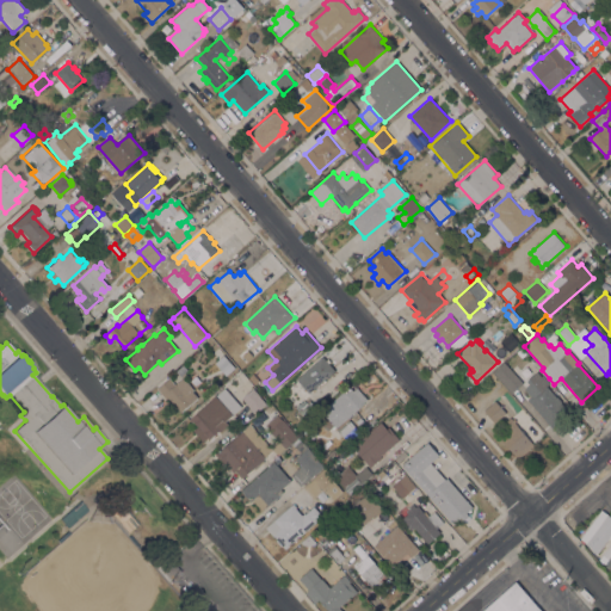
[(247,350),(252,355),(246,360),(241,355),(247,350)]
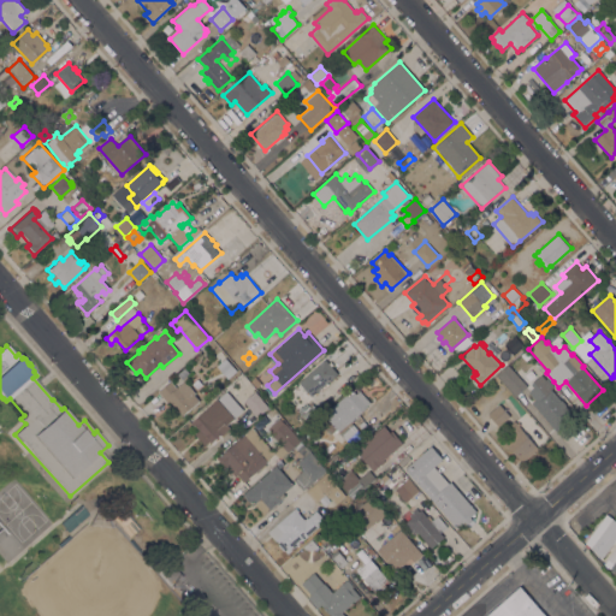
[(236,371),(227,378),(215,365),(225,357),(236,371)]
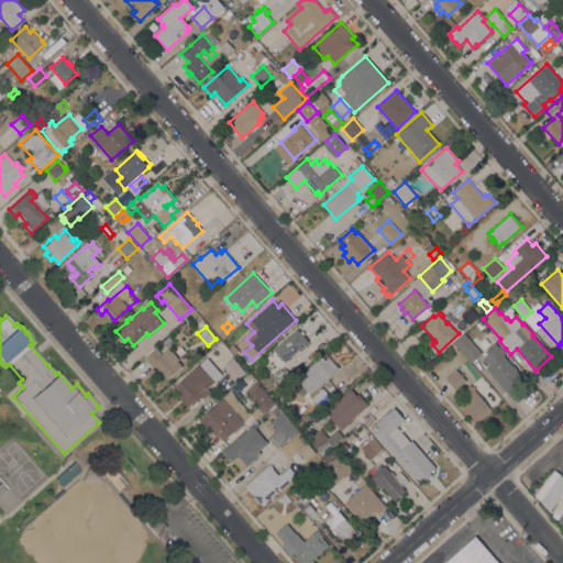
[(285,362),(273,349),(297,328),(300,332),(301,330),(305,333),(302,334),(308,341),(285,362)]
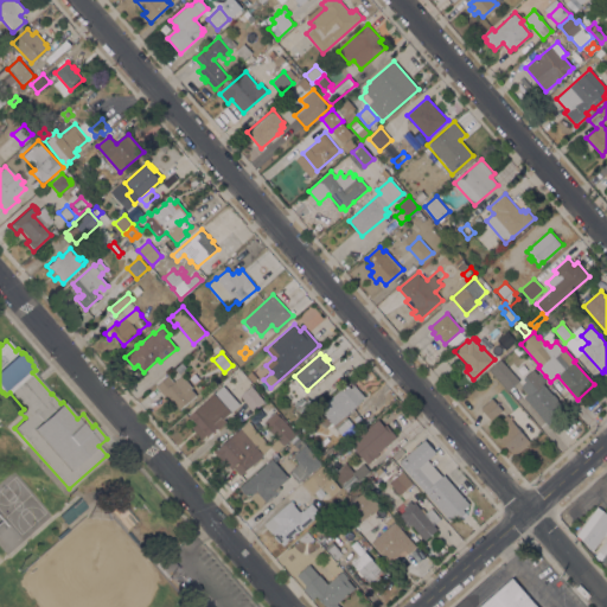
[(490,370),(506,355),(512,360),(508,365),(521,379),(508,390),(490,370)]
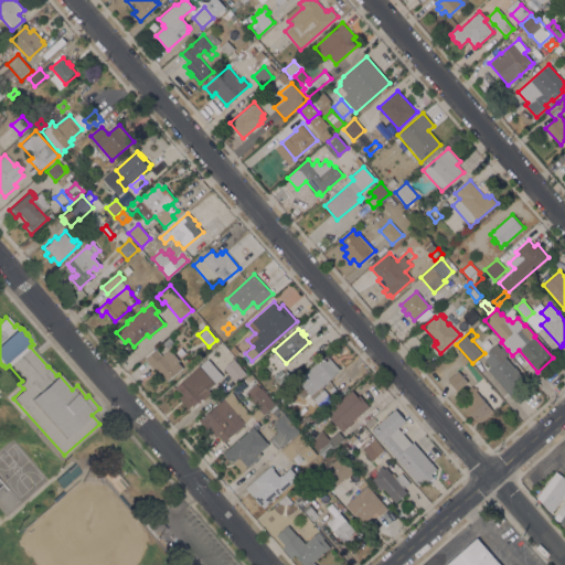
[(486,371),(488,370),(488,369),(491,366),(484,360),(490,355),(487,352),(497,343),(508,355),(505,356),(526,381),(510,395),(494,377),(493,379),(487,372),(486,371)]
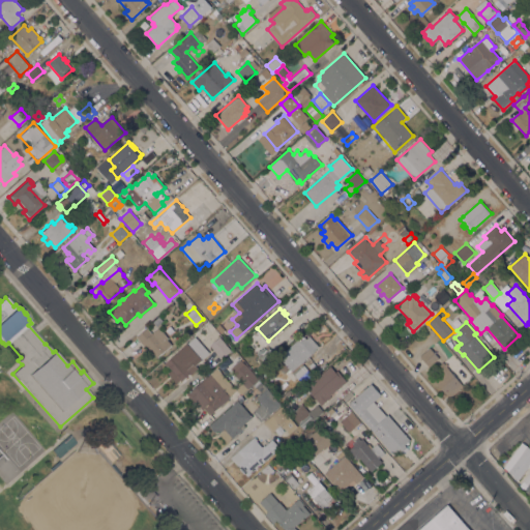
[(156,357),(146,345),(144,346),(136,336),(147,327),(152,333),(158,327),(168,337),(167,339),(171,345),(156,357)]
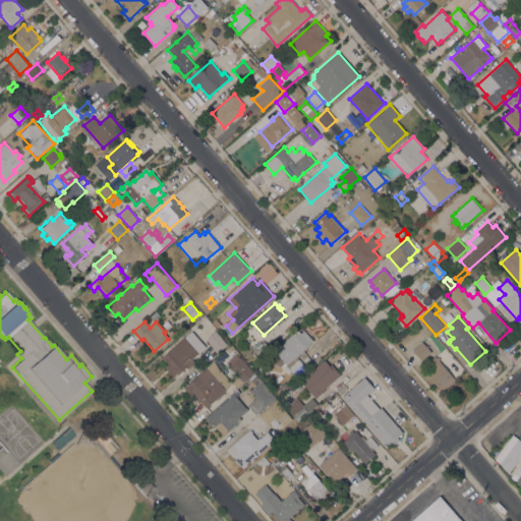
[(292,372),(286,365),(287,364),(284,361),(279,366),(270,356),(280,348),(279,347),(293,334),(294,335),(299,331),(301,333),(303,330),(312,340),(309,343),(310,344),(300,353),(303,356),(299,359),(302,363),(292,372)]
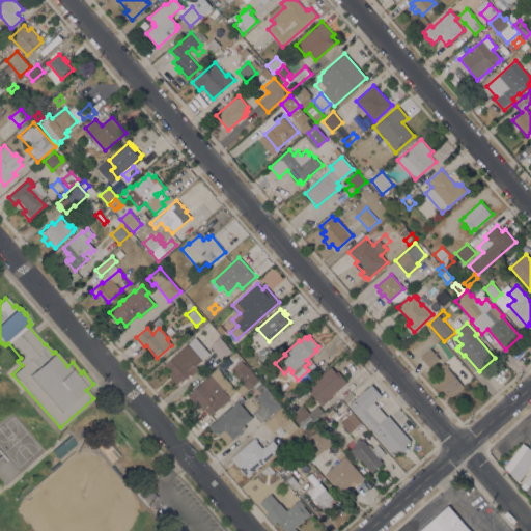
[(195,337),(210,353),(195,365),(198,369),(191,375),(190,374),(182,382),(180,381),(176,384),(168,374),(172,370),(168,365),(167,366),(165,364),(195,337)]
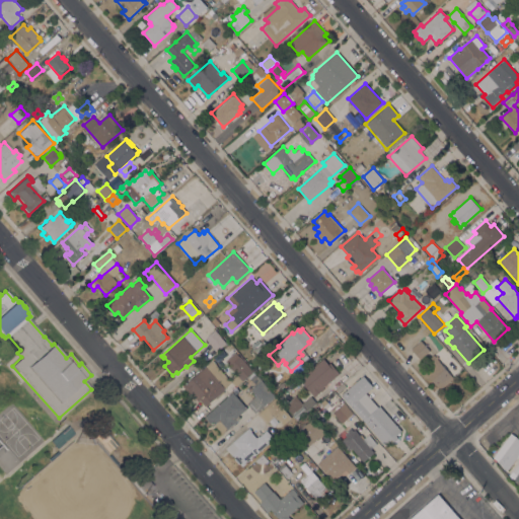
[(205,338),(215,329),(226,343),(216,351),(205,338)]
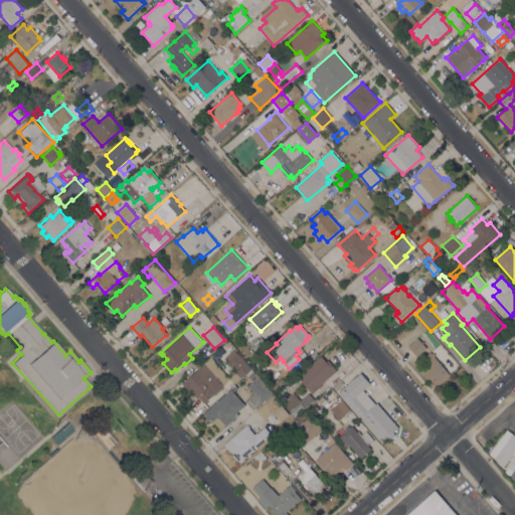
[(256,334),(261,338),(263,337),(268,343),(258,352),(248,342),(256,334)]
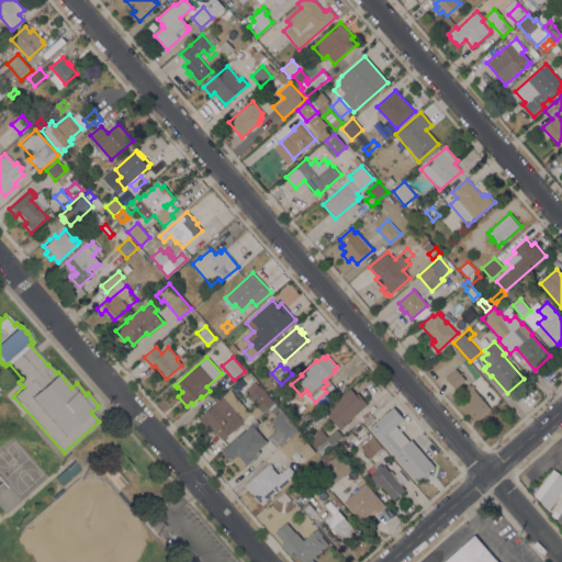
[(456,368),(465,380),(454,389),(445,378),(456,368)]
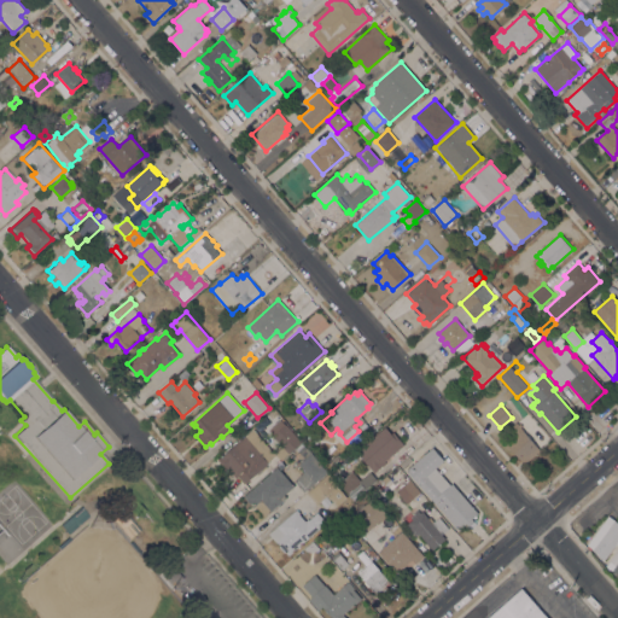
[(268,421),(264,417),(272,409),(277,414),(268,421)]
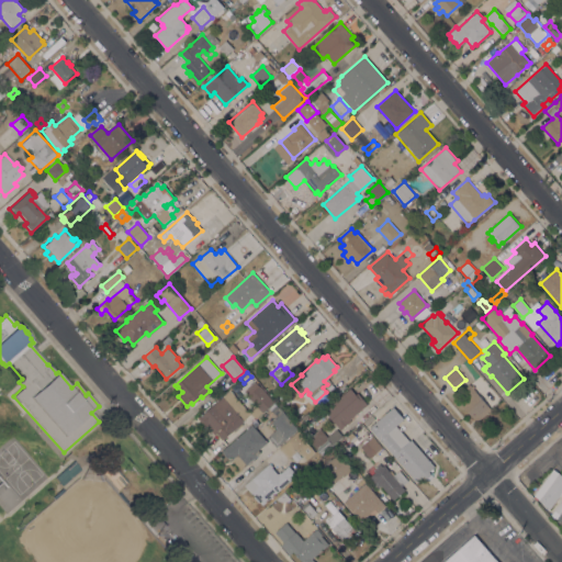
[(248,395),(245,391),(255,381),(259,385),(273,402),(262,412),(248,395)]
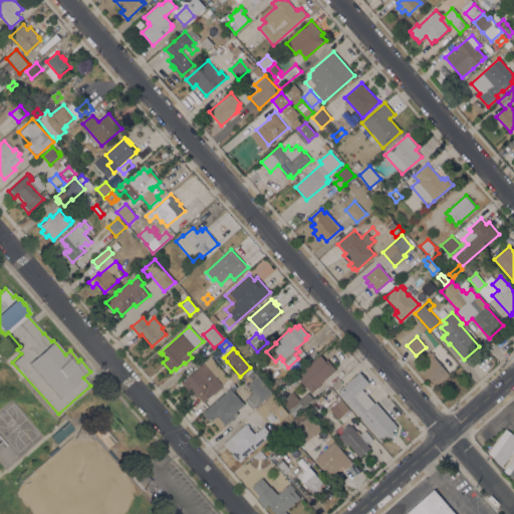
[(431,352),(433,351),(434,353),(433,355),(450,373),(436,386),(421,368),(429,361),(424,355),(430,350),(431,352)]
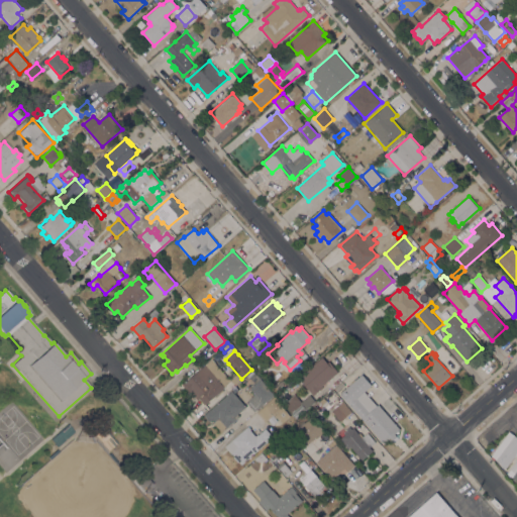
[(322,356),(327,363),(329,360),(337,372),(321,386),(322,387),(313,395),(301,381),(299,384),(295,380),(322,356)]
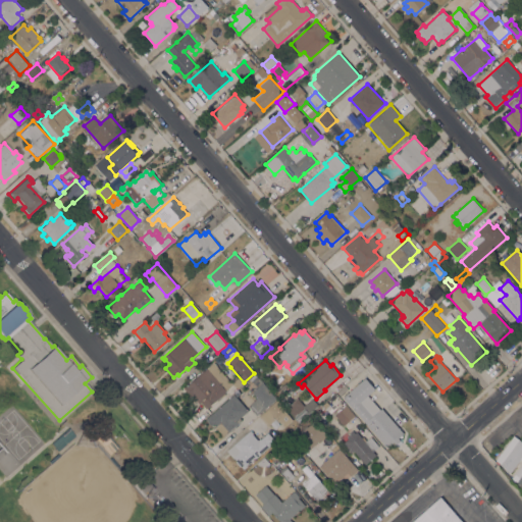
[(226,390),(206,408),(201,402),(199,403),(192,396),(191,396),(184,388),(187,385),(188,385),(213,362),(232,384),(226,389),(226,390)]
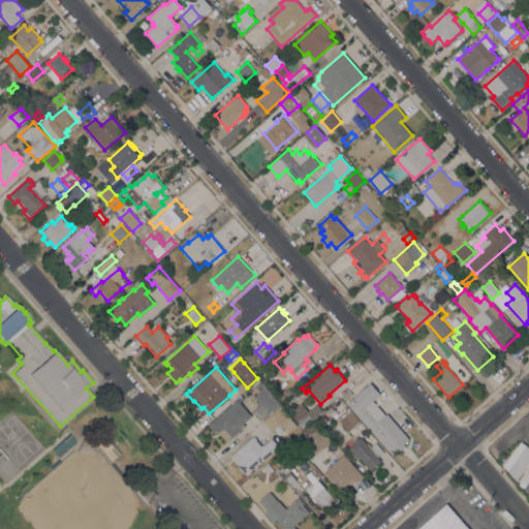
[(299,378),(303,383),(298,389),(293,383),(299,378)]
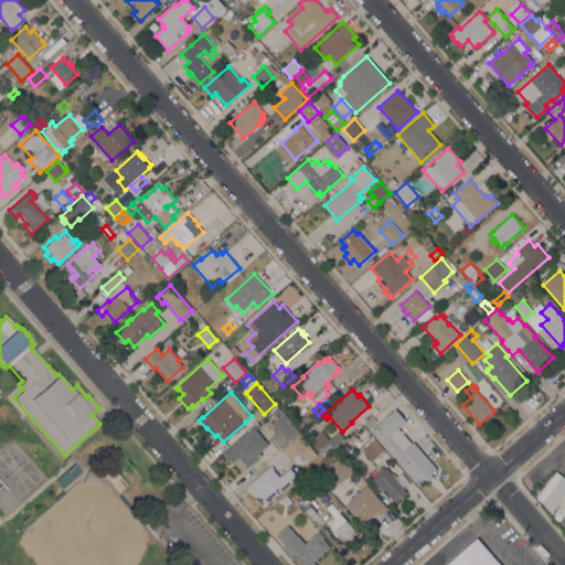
[(284,413),(278,418),(270,411),(275,405),(284,413)]
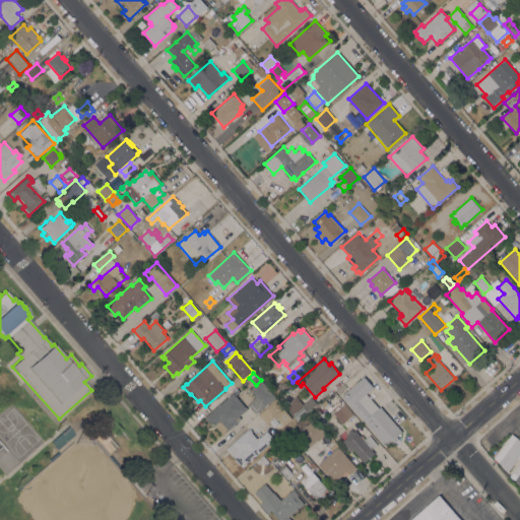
[(379,408),(380,406),(402,432),(397,436),(399,439),(393,444),(391,441),(386,446),(341,395),(364,376),(374,387),(367,393),(372,400),(379,408)]
